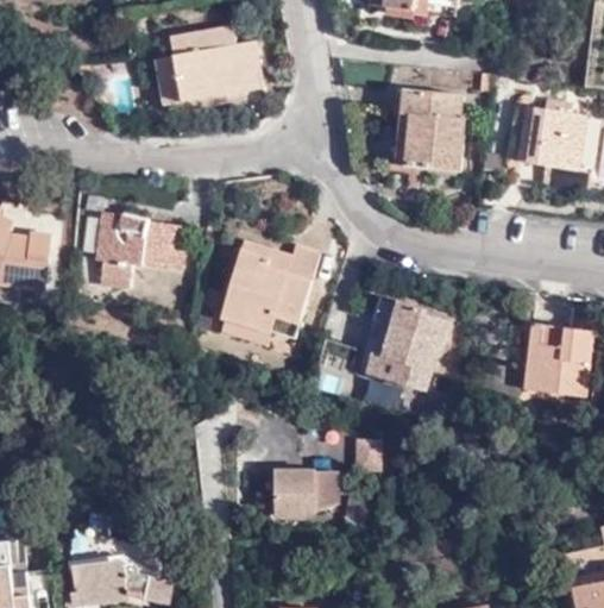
[(382,0),(382,4),(427,10),(426,7),(454,10),(455,0),(382,0)]
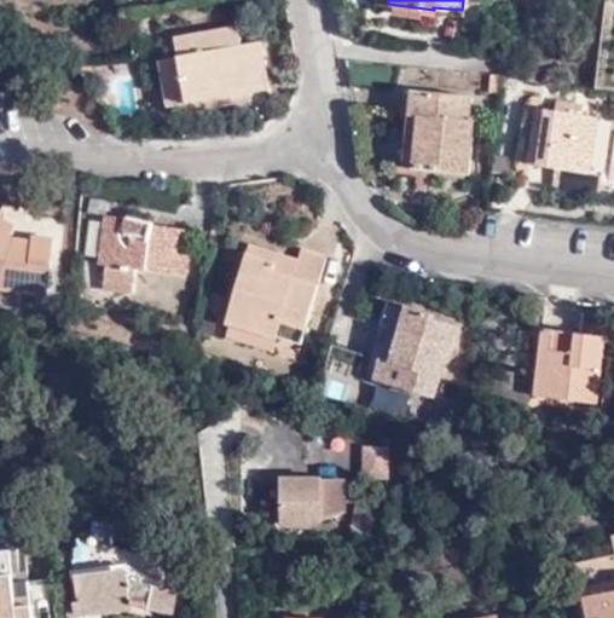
[(265,87),(256,40),(238,44),(235,24),(171,38),(174,56),(155,59),(163,104),(185,102),(185,97),(213,91),(214,100),(247,93),(247,91),(265,87)]
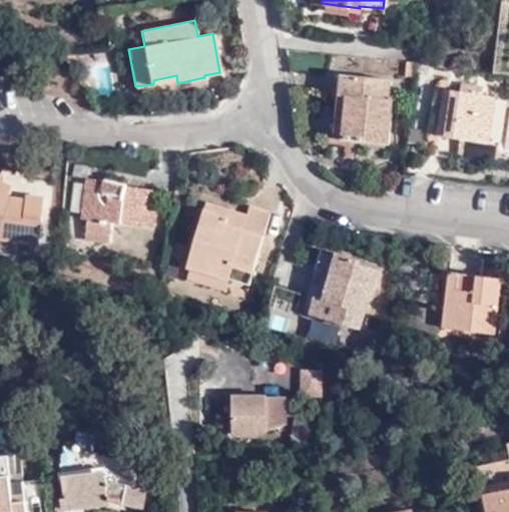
[(340,75),(337,94),(345,94),(342,133),(341,138),(385,142),(390,97),(386,97),(388,79),(340,75)]
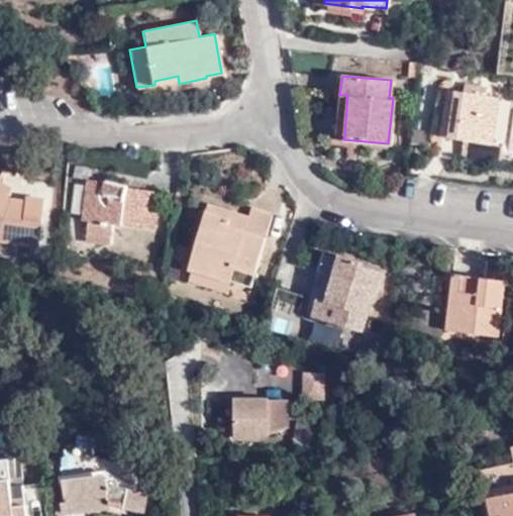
[(462,137),(489,141),(495,95),(447,88),(439,133),(462,137)]
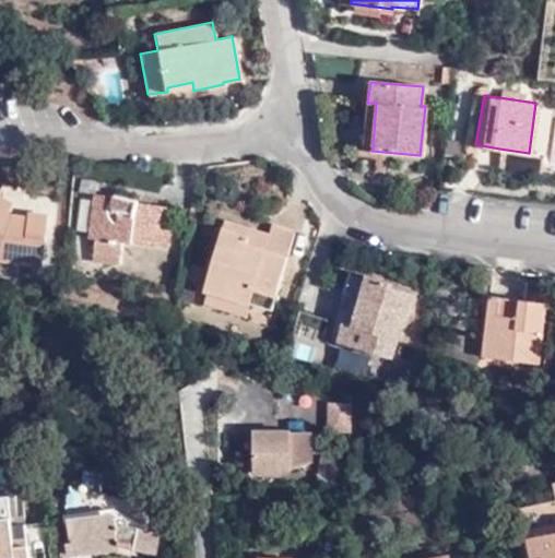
[(376,103),(367,103),(364,144),(373,145),(376,103)]
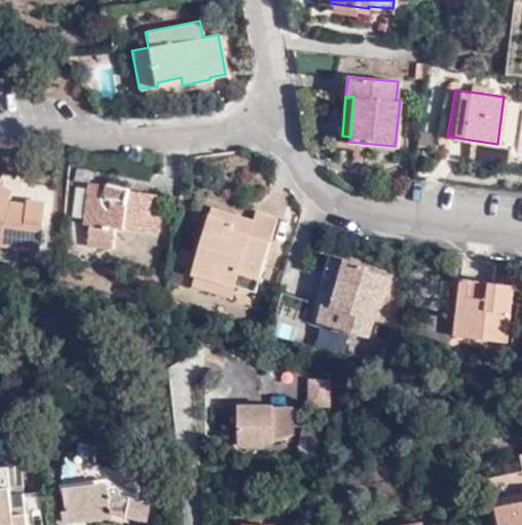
[(496,150),(497,144),(470,140),(468,157),(507,162),(509,151),(496,150)]
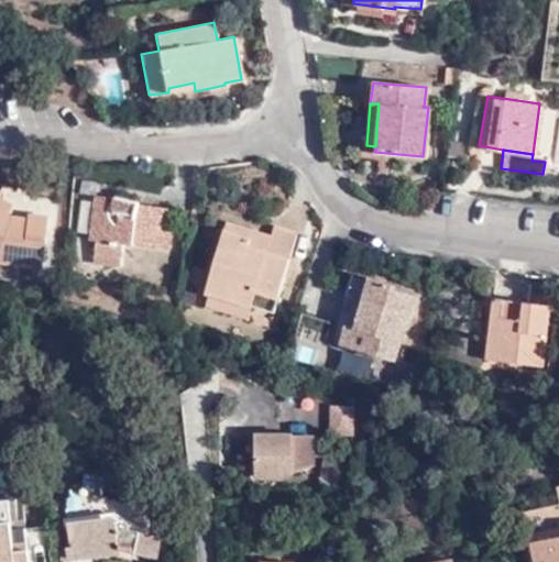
[(110,210),(111,196),(94,193),(87,237),(95,238),(99,208),(110,210)]
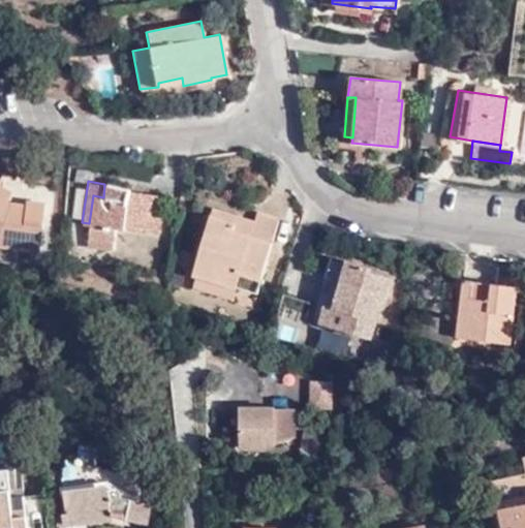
[(0,199),(4,203),(10,190),(0,184),(0,199)]
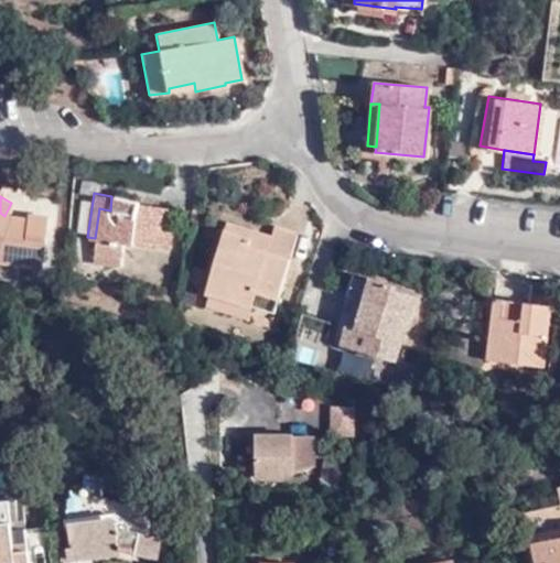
[(172,208),(111,196),(110,210),(99,208),(95,238),(92,261),(120,266),(124,242),(167,248),(172,208)]
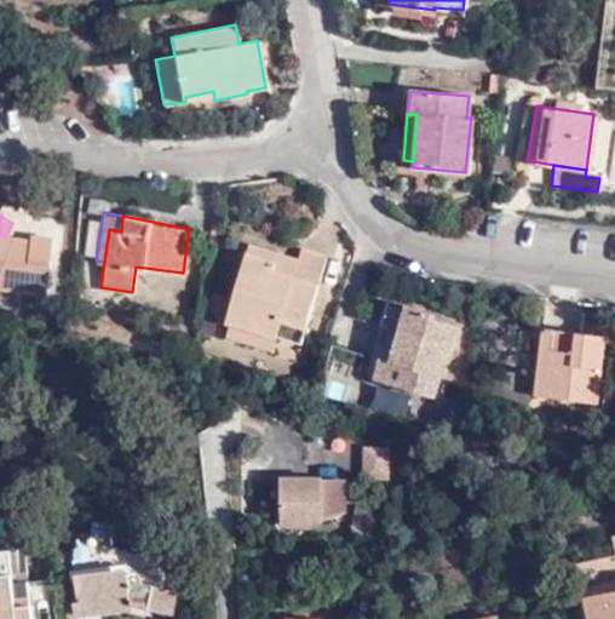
[(0,287),(42,292),(50,238),(29,235),(28,240),(5,238),(0,234),(0,287)]
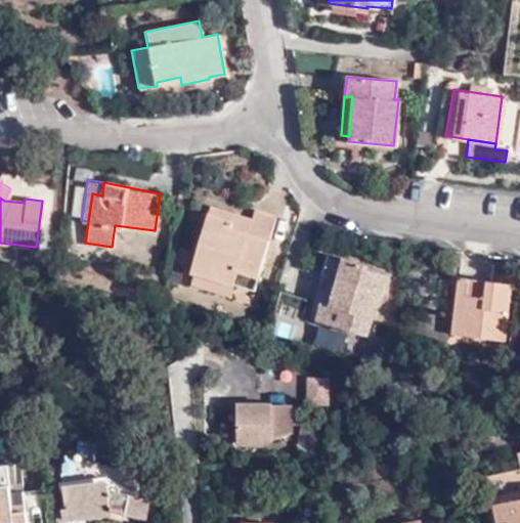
[(210,205),(207,215),(229,222),(228,229),(246,235),(251,219),(210,205)]
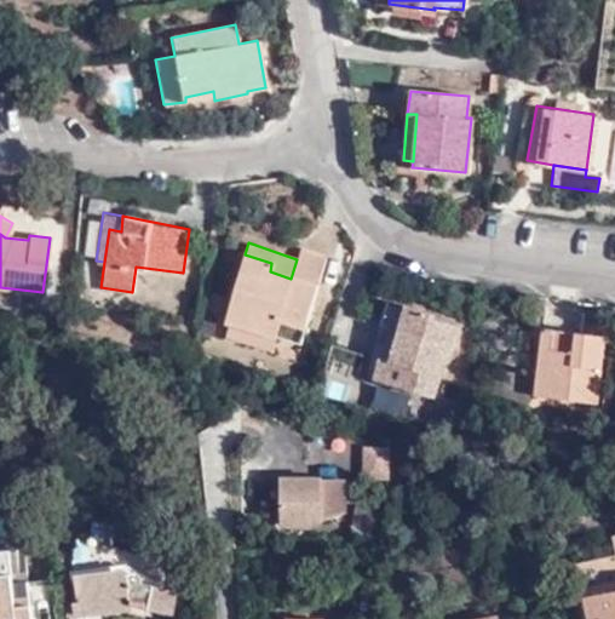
[(224,320),(228,321),(271,336),(295,343),(323,257),(299,248),(297,259),(291,279),(270,271),(271,263),(245,254),(224,320)]
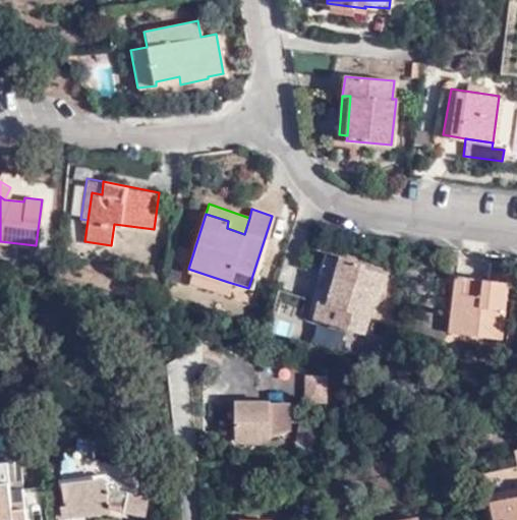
[(339,258),(334,276),(330,292),(332,292),(329,302),(319,299),(313,318),(360,332),(378,274),(360,268),(360,265),(339,258)]
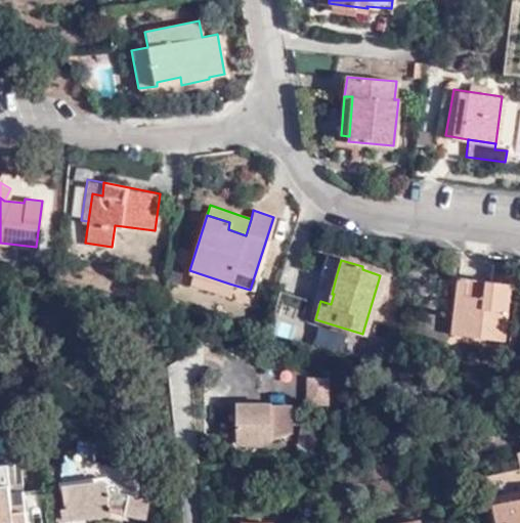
[(229,284),(192,271),(188,285),(226,297),(229,284)]
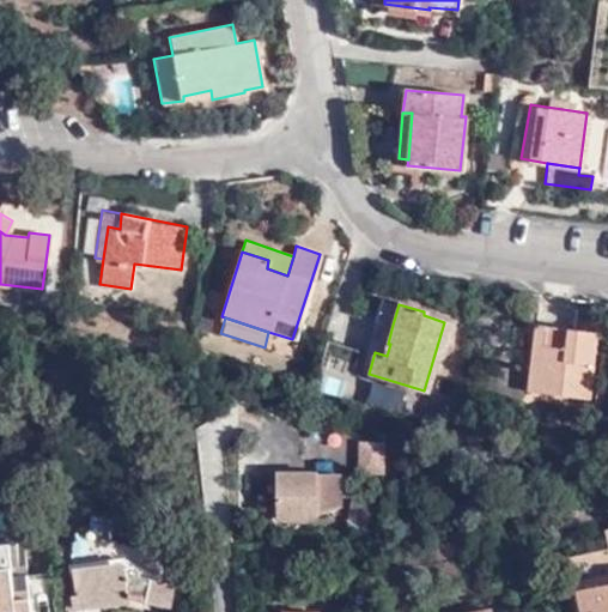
[(388,344),(393,325),(384,321),(375,352),(387,356),(390,344),(388,344)]
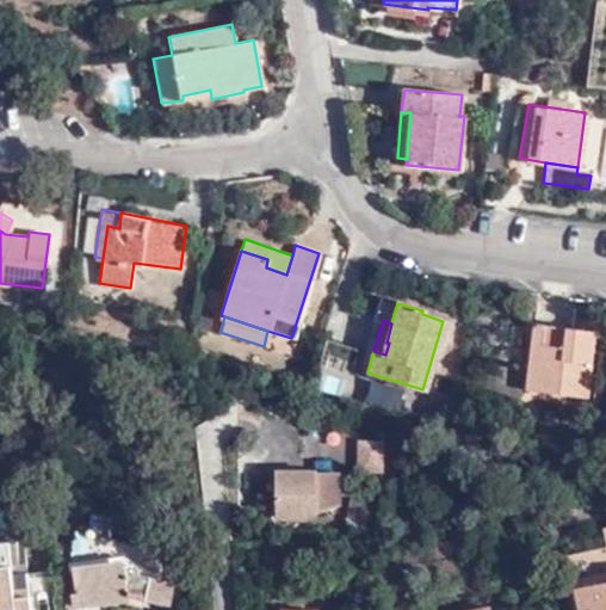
[(538,368),(543,324),(531,322),(526,367),(538,368)]
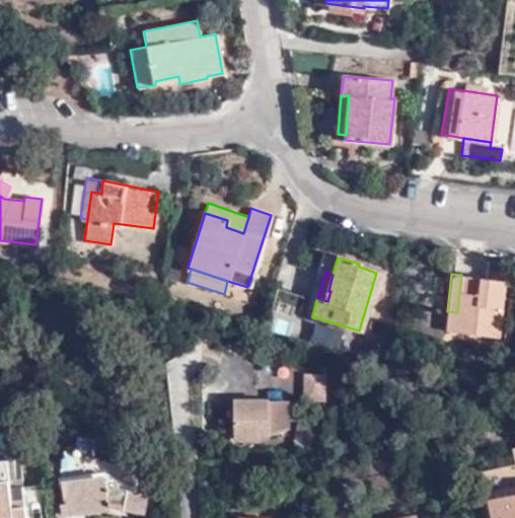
[(503,280),(461,275),(457,312),(447,311),(445,331),(496,338),(503,280)]
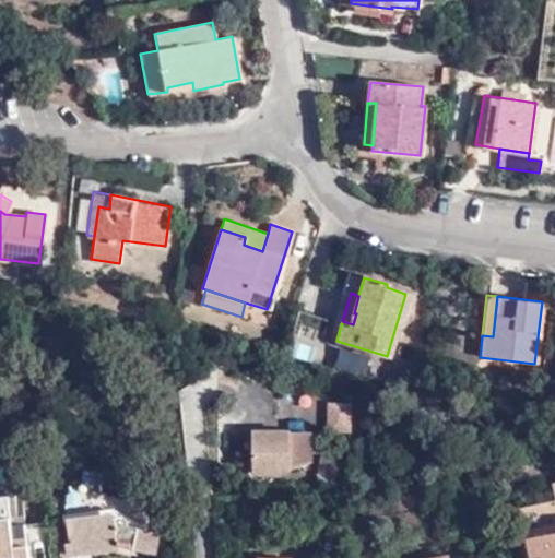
[(263,347),(278,352),(282,339),(268,333),(263,347)]
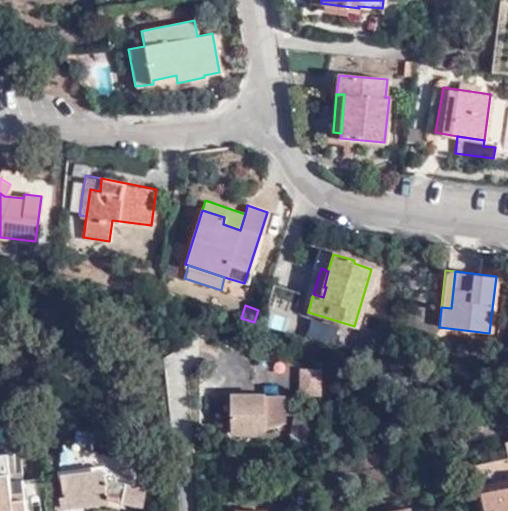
[(281,392),(229,393),(229,429),(254,429),(282,420),(281,392)]
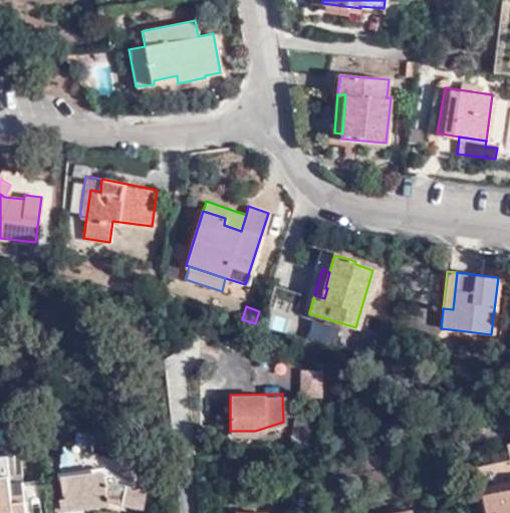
[(310,421),(290,420),(289,441),(309,442),(310,421)]
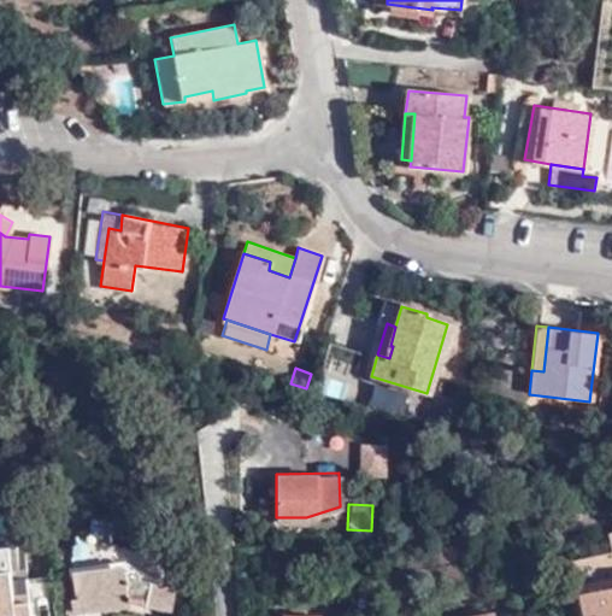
[(0,615),(29,615),(27,579),(10,581),(9,570),(0,572),(0,615)]
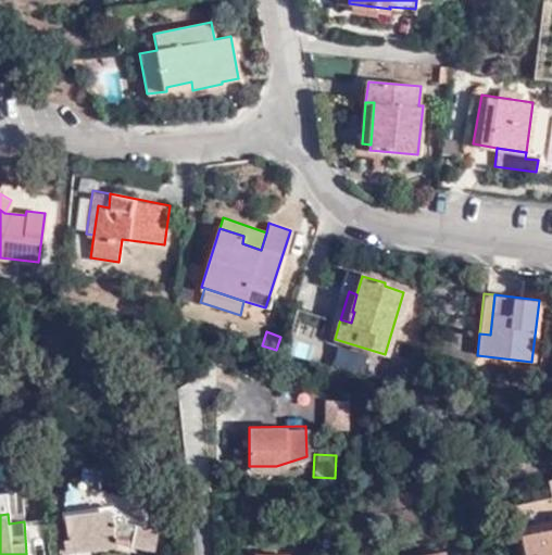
[(150,545),(154,529),(112,520),(111,518),(69,525),(69,530),(57,532),(59,549),(113,542),(113,540),(150,545)]
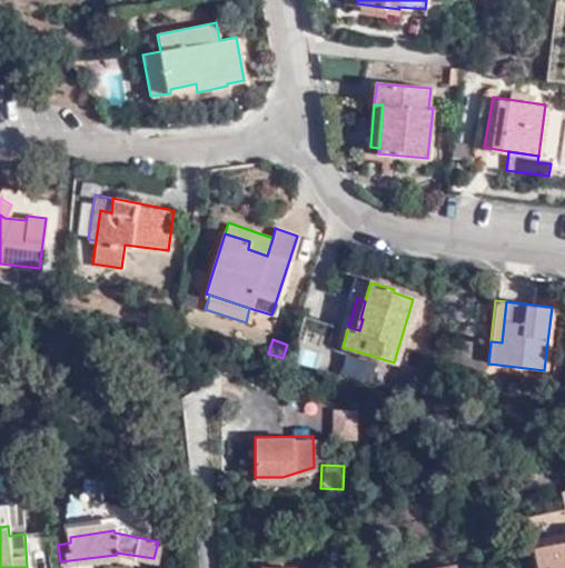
[(564,567),(564,542),(535,548),(538,567),(564,567)]
